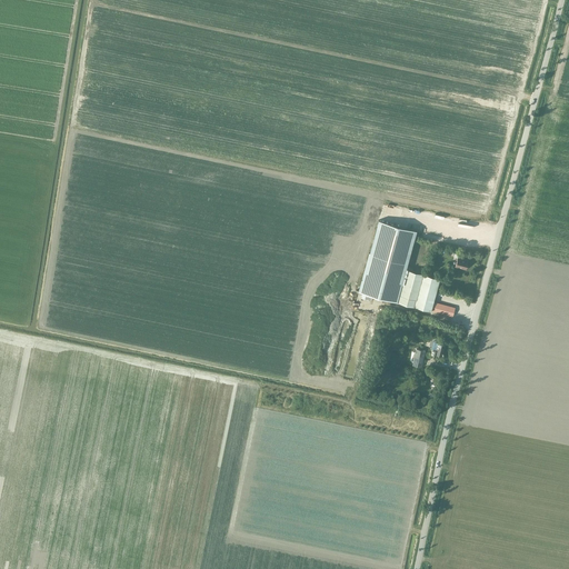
[(368,251),(358,290),(397,301),(407,266),(417,230),(378,220),(369,252),(368,251)]
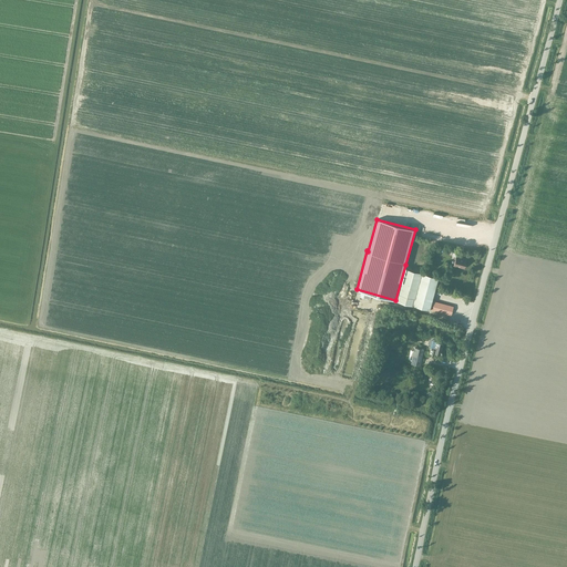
[(455,256),(453,265),(463,268),(465,259),(455,256)]
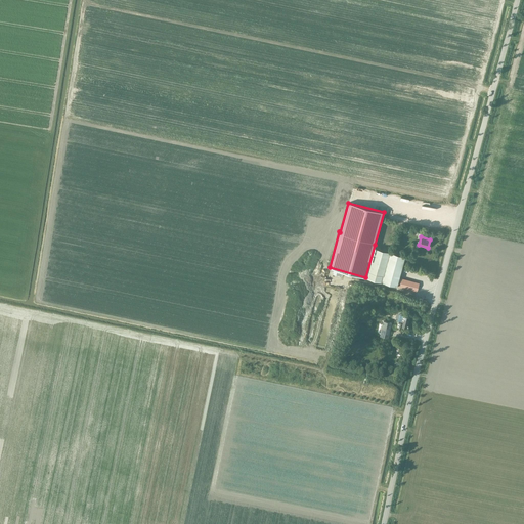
[(375,245),(365,277),(382,281),(385,282),(395,285),(417,291),(419,282),(398,277),(399,273),(404,256),(390,252),(380,249),(380,247),(375,245)]
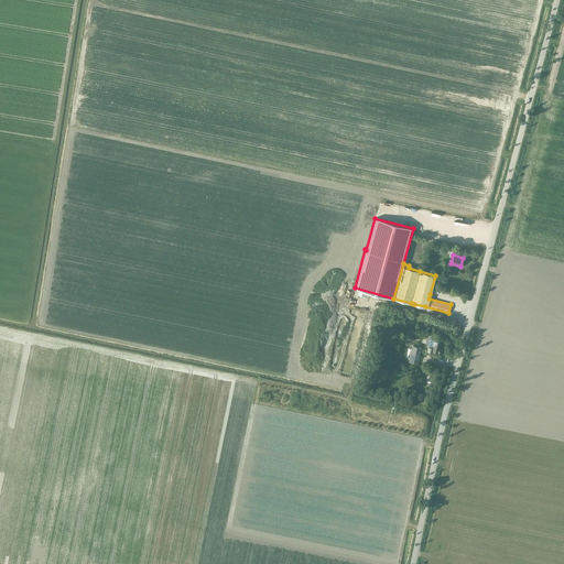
[(429,346),(426,351),(431,353),(431,350),(437,351),(441,340),(433,338),(431,346),(429,346)]
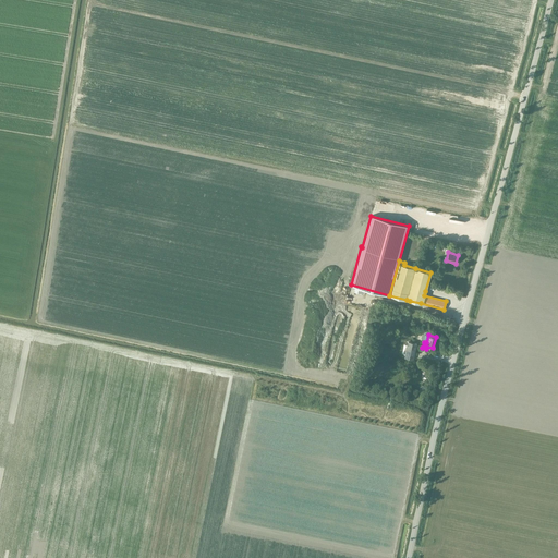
[(416,343),(408,341),(404,358),(413,361),(416,343)]
